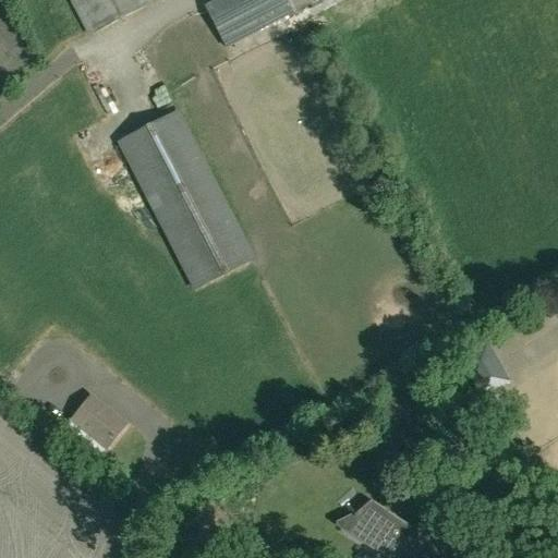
[(148,0),(72,0),(91,35),(150,3),(148,0)]
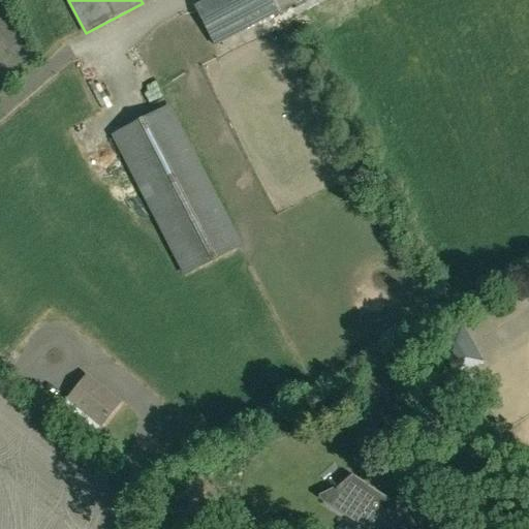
[(300,0),(208,0),(195,7),(215,45),(300,0)]
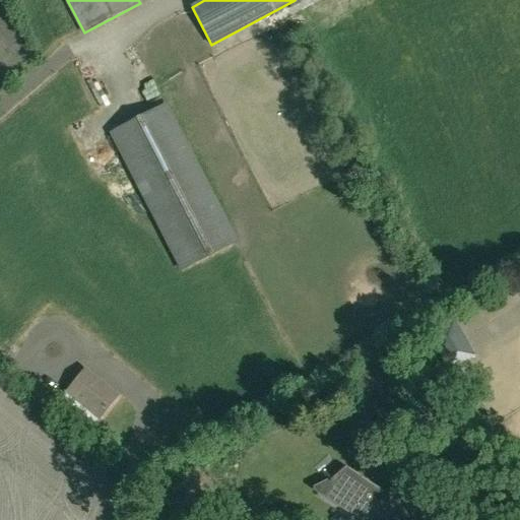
[(181,271),(235,243),(239,241),(167,103),(110,132),(181,271)]
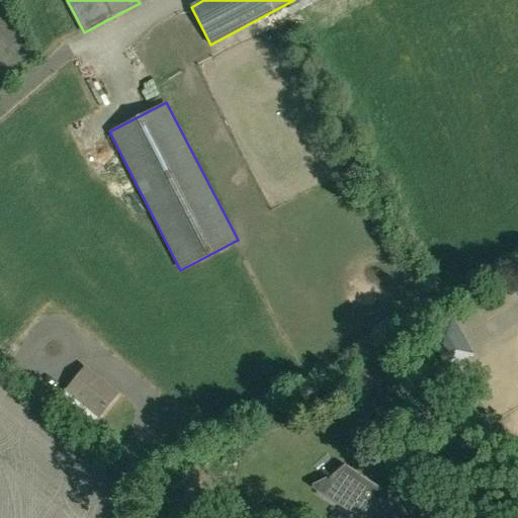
[(449,369),(475,354),(452,318),(426,333),(449,369)]
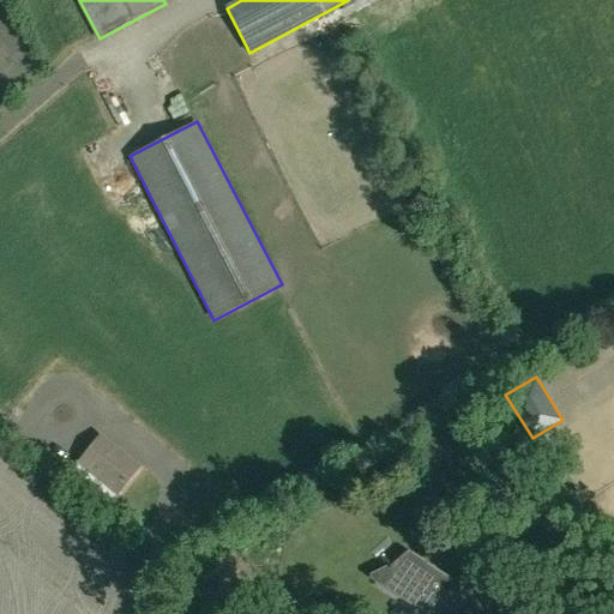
[(102,439),(77,470),(118,505),(140,470),(102,439)]
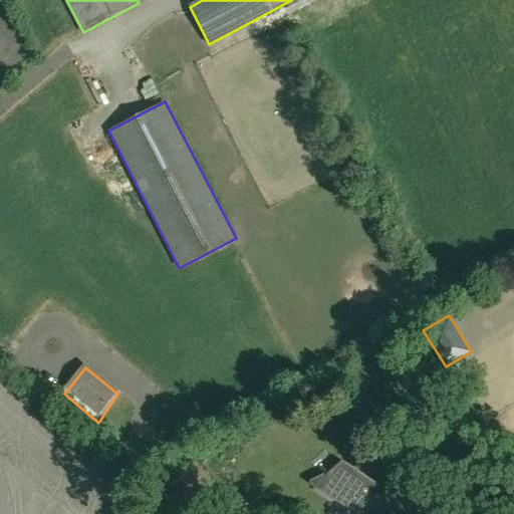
[(333,498),(357,513),(432,513),(427,488),(408,492),(408,489),(403,490),(389,493),(387,487),(384,488),(383,488),(381,488),(380,487),(379,487),(378,486),(377,485),(376,486),(343,464),(344,464),(343,463),(326,476),(337,491),(333,498)]
